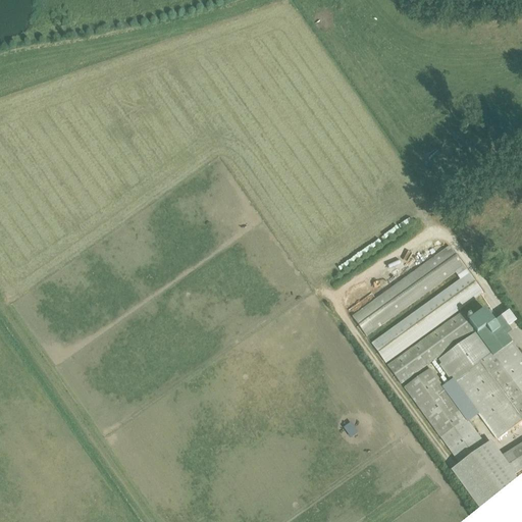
[(458,272),(464,268),(450,247),(353,317),(367,337),(458,272)]
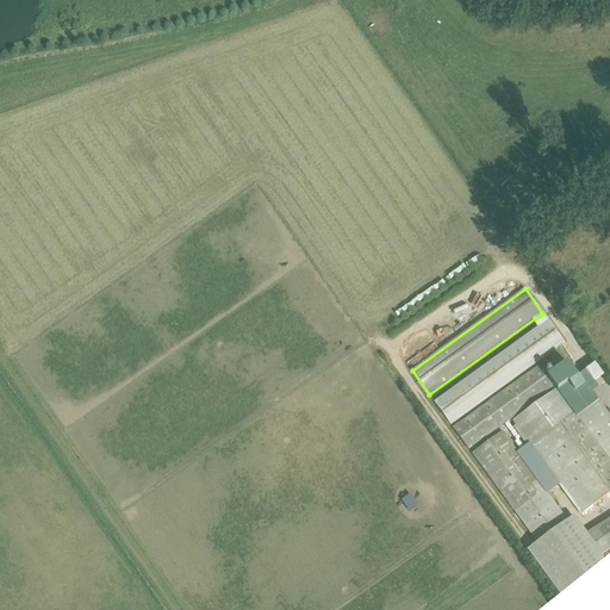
[(441,323),(452,317),(448,310),(437,317),(441,323)]
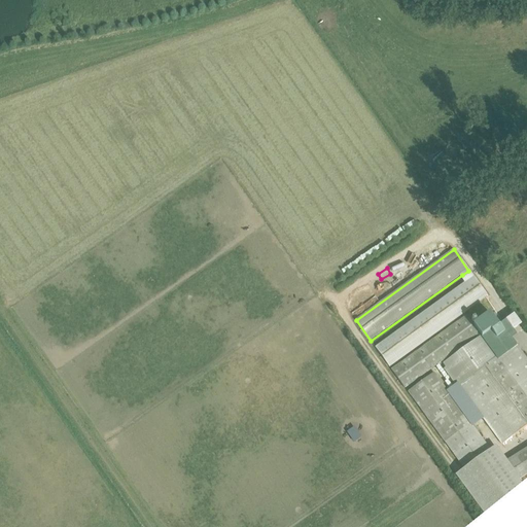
[(468,271),(462,275),(466,282),(376,347),(390,367),(488,297),(468,271)]
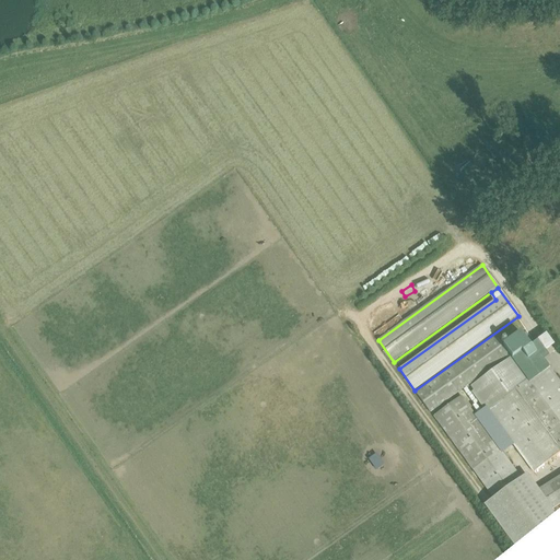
[(546,352),(538,340),(531,346),(521,333),(503,346),(496,336),(416,393),(431,413),(483,375),(483,376),(469,386),(473,391),(470,392),(476,399),(477,399),(482,407),(485,406),(486,408),(513,445),(533,473),(559,453),(559,381),(545,361),(550,357),(546,352)]
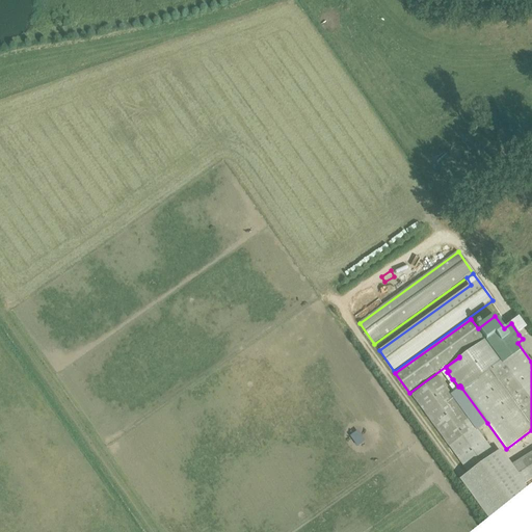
[(511,323),(519,335),(527,328),(520,317),(511,323)]
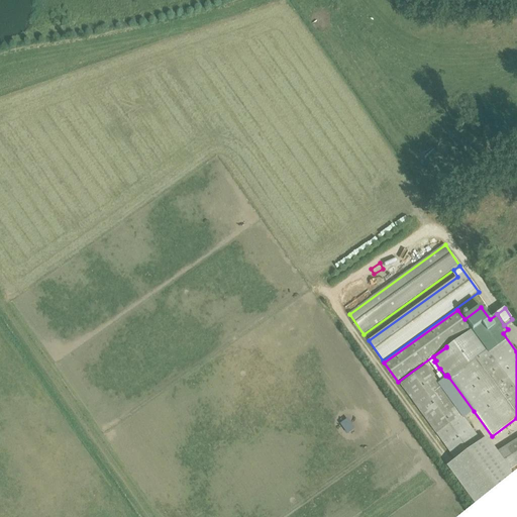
[(462,416),(439,384),(428,369),(426,366),(400,385),(437,434),(462,416)]
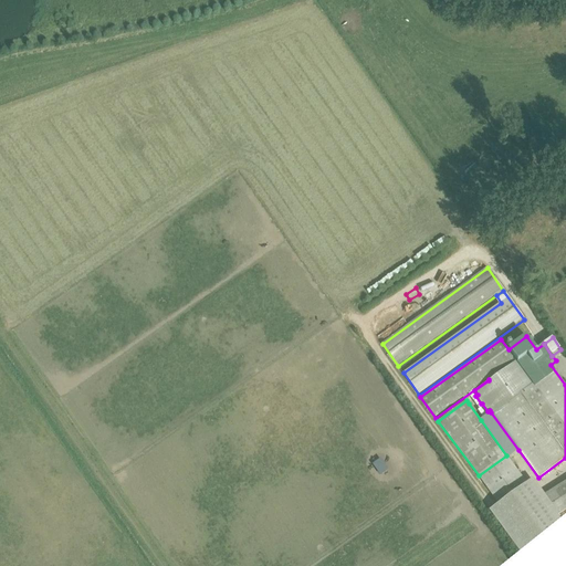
[(519,450),(491,412),(481,420),(506,456),(509,458),(519,450)]
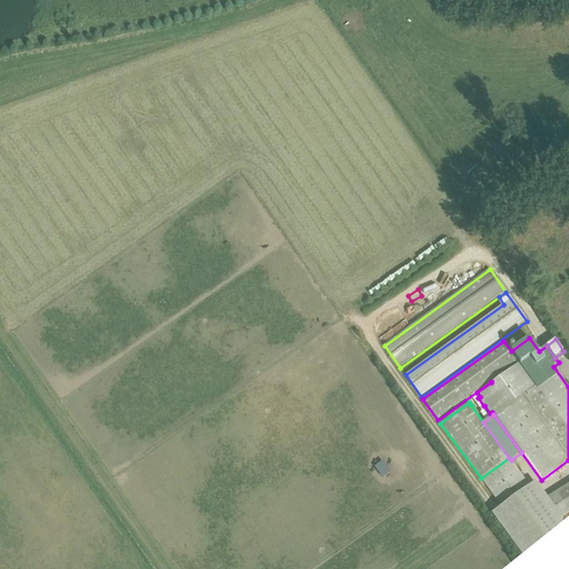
[(509,458),(481,478),(502,507),(492,513),(531,568),(550,568),(568,556),(568,530),(560,519),(547,498),(543,493),(536,482),(530,487),(511,460),(509,458)]
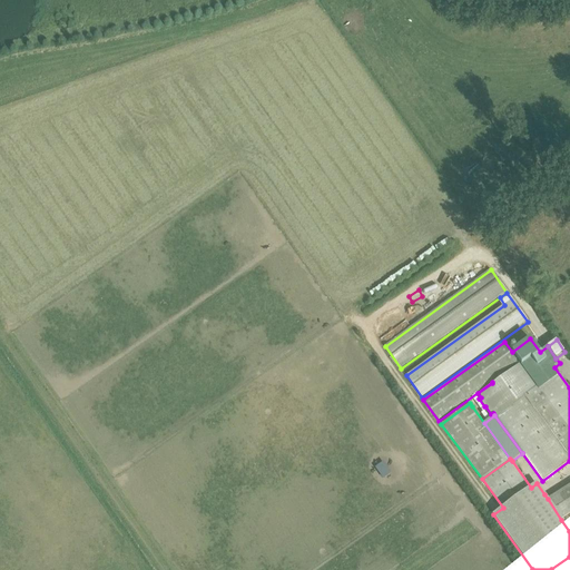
[(377,478),(386,471),(379,460),(370,465),(377,478)]
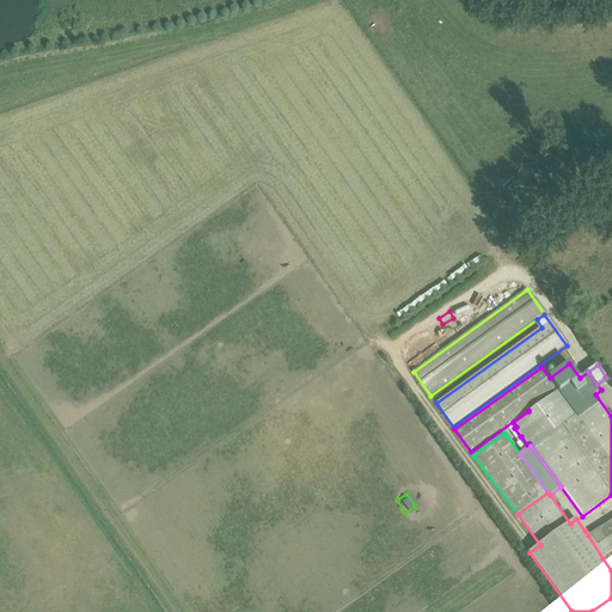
[(611,520),(588,536),(603,558),(611,552),(611,520)]
